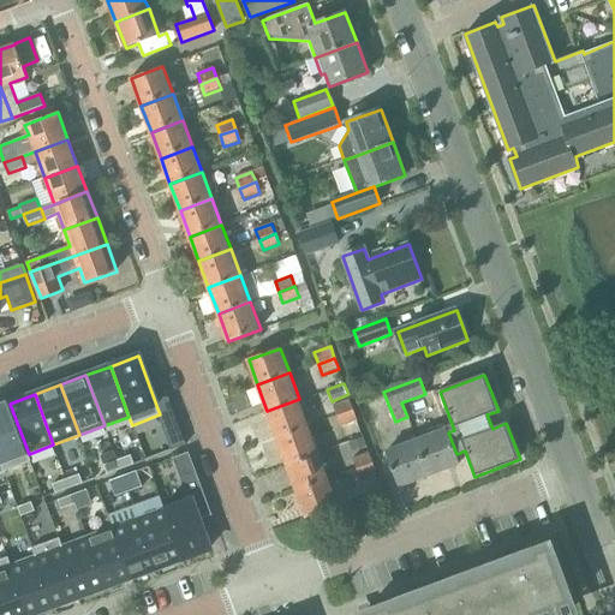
[(278,440),(310,428),(299,399),(267,411),(278,440)]
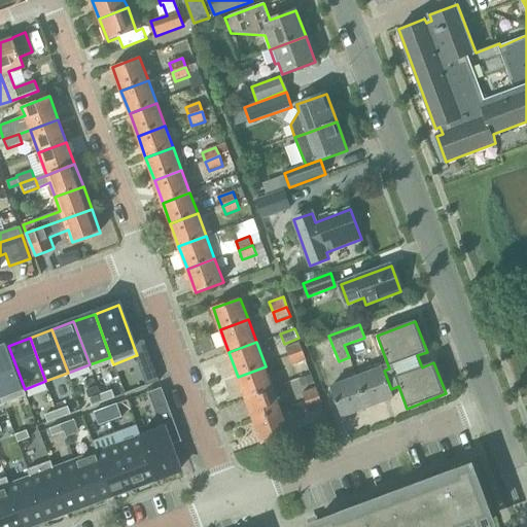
[(286,347),(289,356),(302,352),(299,343),(286,347)]
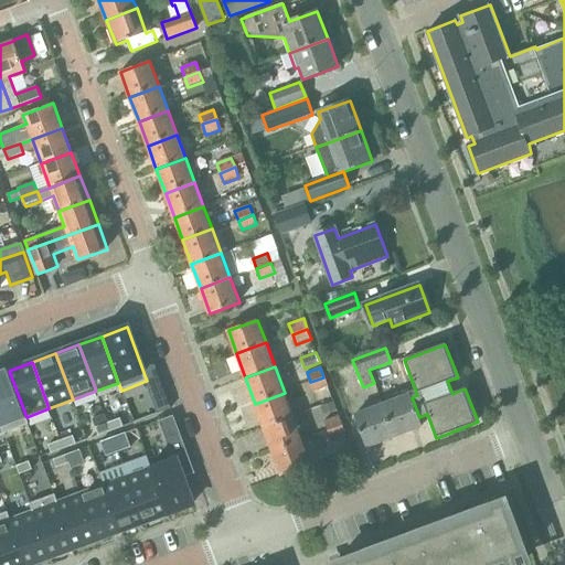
[(0,435),(29,425),(27,417),(9,371),(0,373),(0,435)]
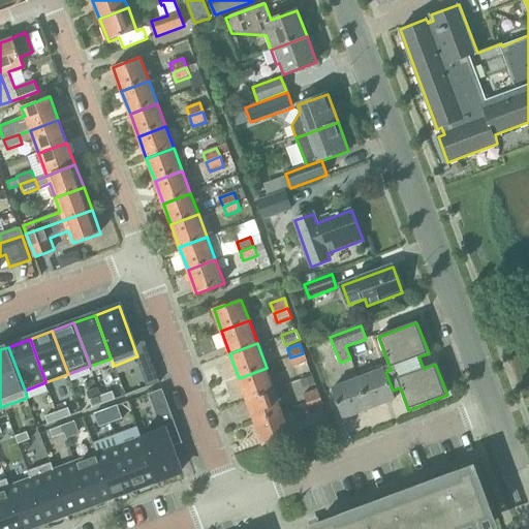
[(147,347),(135,351),(137,356),(136,356),(141,367),(153,363),(147,347)]
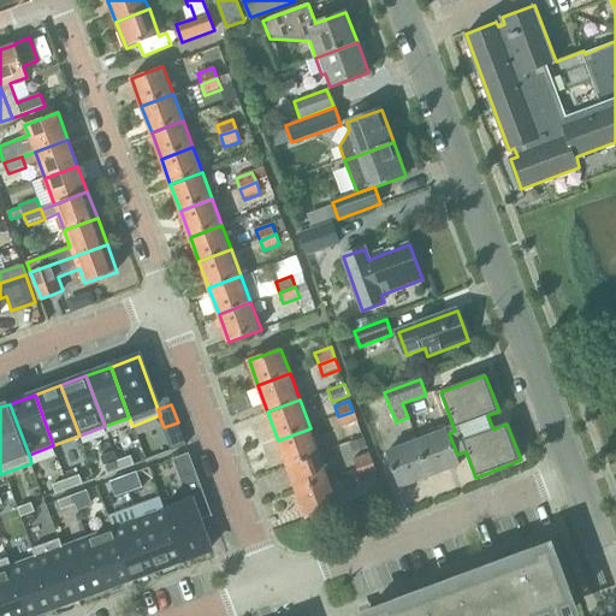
[(357,422),(353,412),(338,416),(342,427),(357,422)]
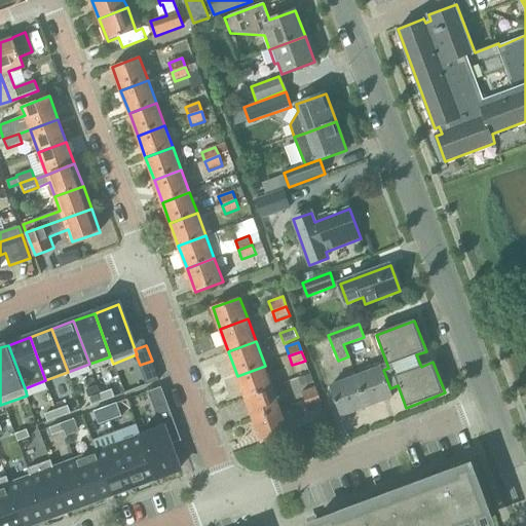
[(246,397),(272,387),(265,366),(237,376),(246,397)]
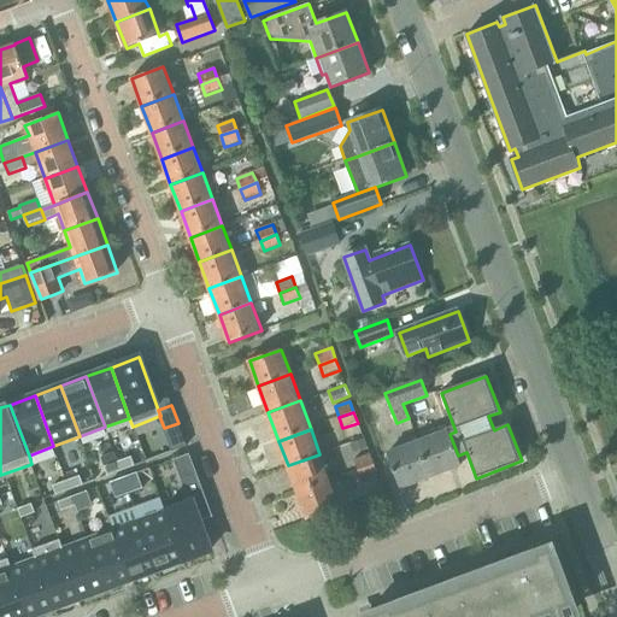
[(448,429),(417,440),(432,477),(462,465),(460,460),(458,456),(450,434),(448,429)]
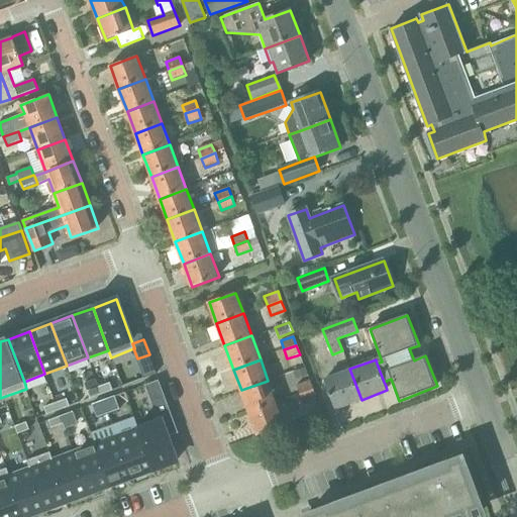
[(349,369),(323,379),(335,409),(362,400),(349,369)]
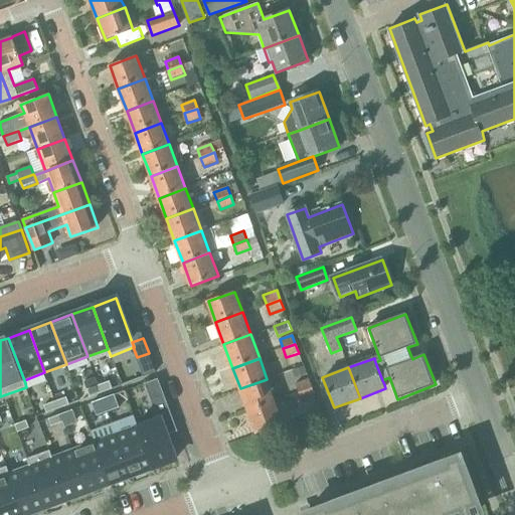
[(247,408),(275,399),(267,379),(240,388),(247,408)]
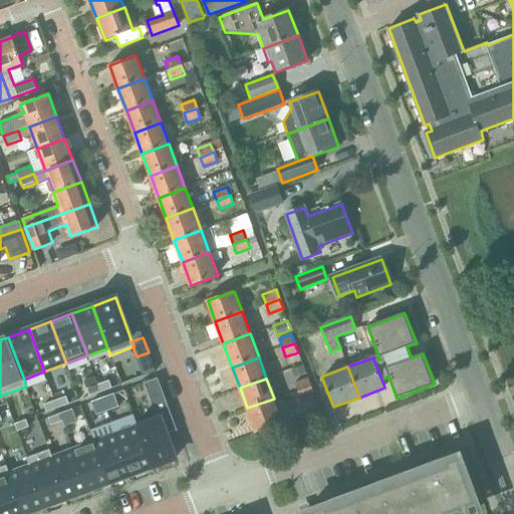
[(295,383),(298,392),(312,388),(308,378),(295,383)]
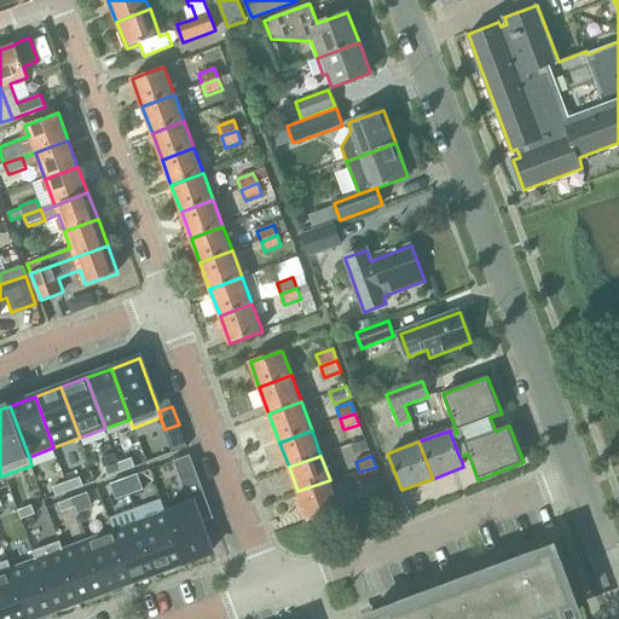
[(132,458),(119,463),(121,473),(136,468),(132,458)]
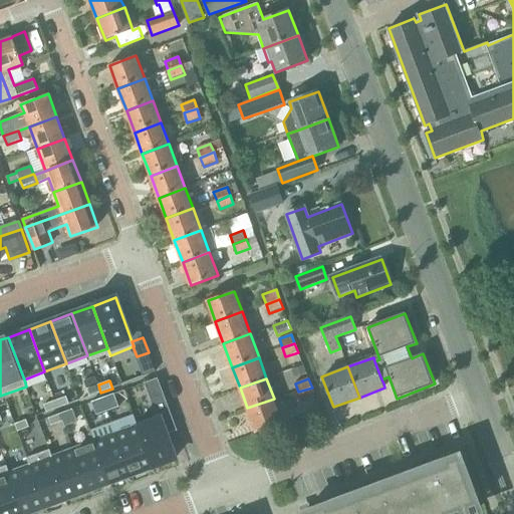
[(89,397),(100,393),(98,384),(86,389),(89,397)]
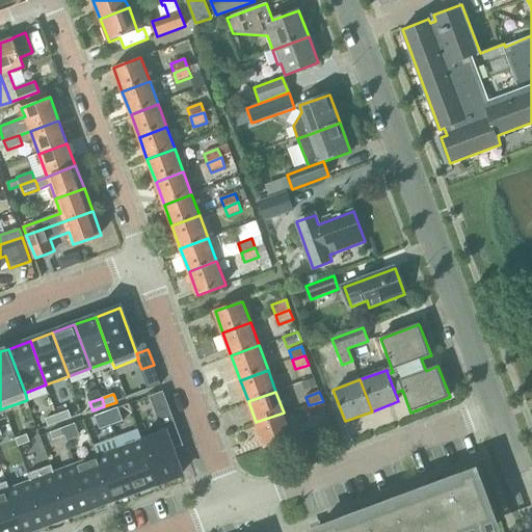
[(323,401),(309,405),(312,415),(326,409),(323,401)]
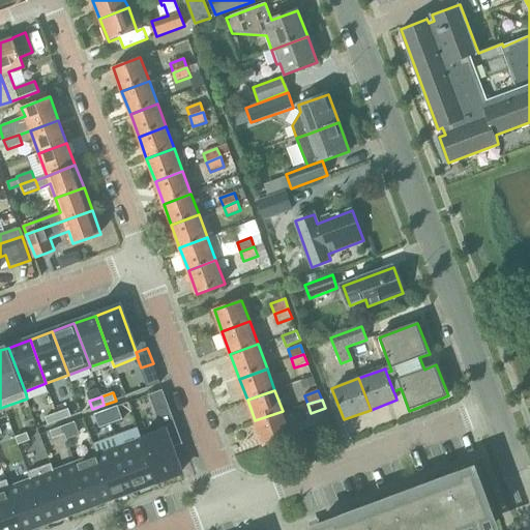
[(118,406),(106,411),(109,418),(111,424),(122,421),(119,414),(121,414),(118,406)]
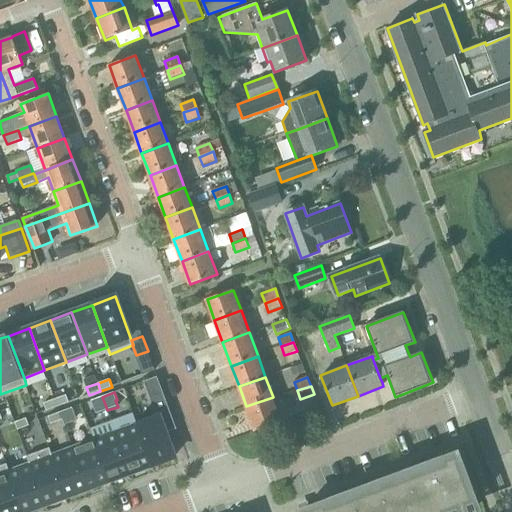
[(66,395),(55,399),(58,407),(69,402),(66,395)]
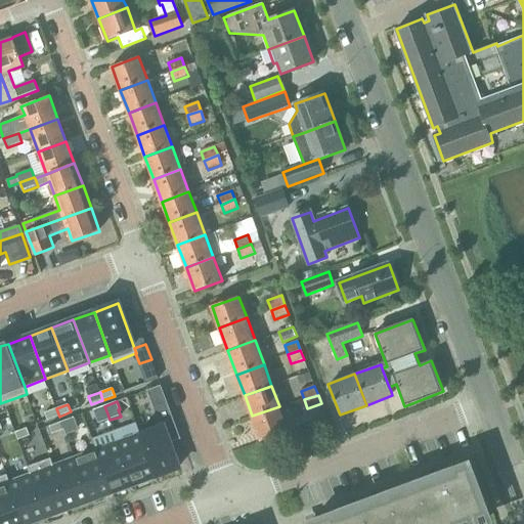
[(104,406),(93,410),(96,418),(107,413),(104,406)]
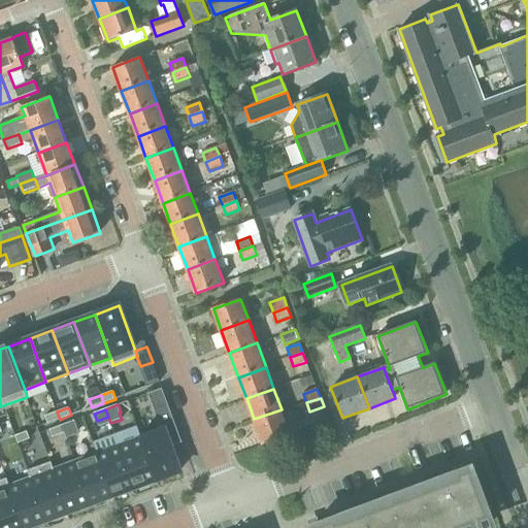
[(282,409),(254,419),(263,444),(291,435),(282,409)]
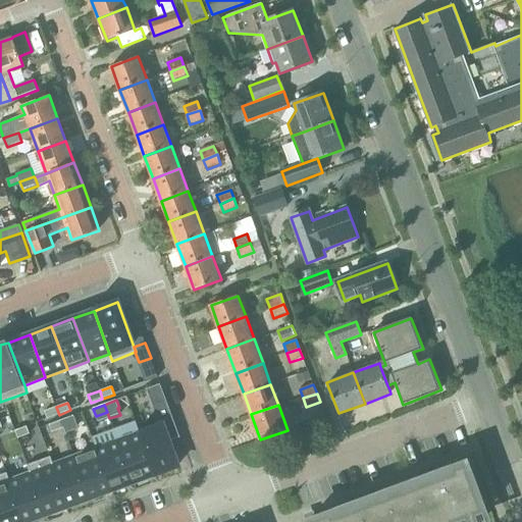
[(47,419),(59,415),(56,407),(45,411),(47,419)]
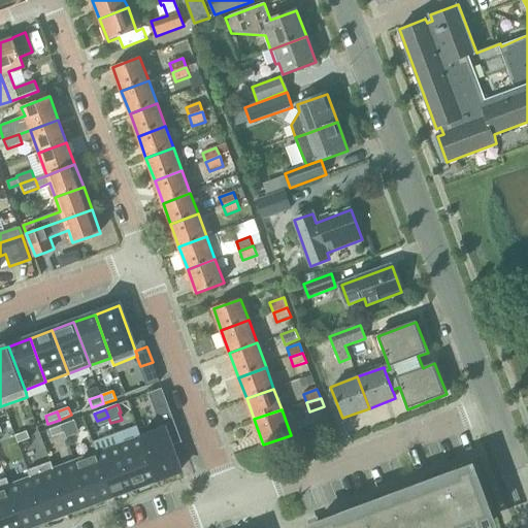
[(73,421),(62,425),(64,433),(76,428),(73,421)]
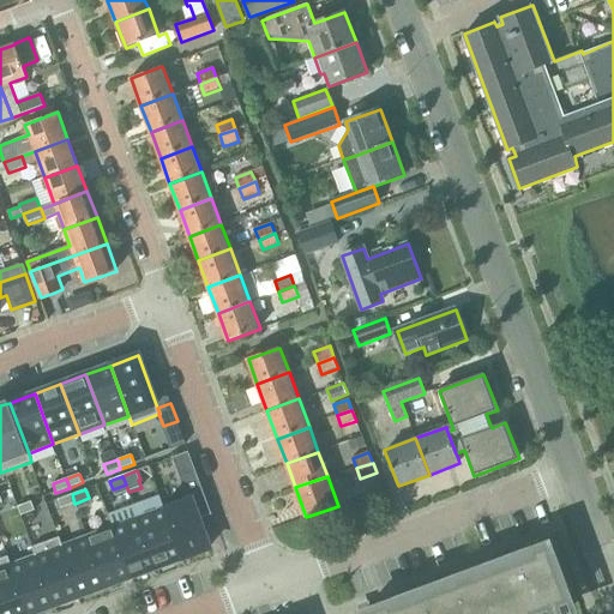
[(61,509),(74,504),(72,494),(58,499),(61,509)]
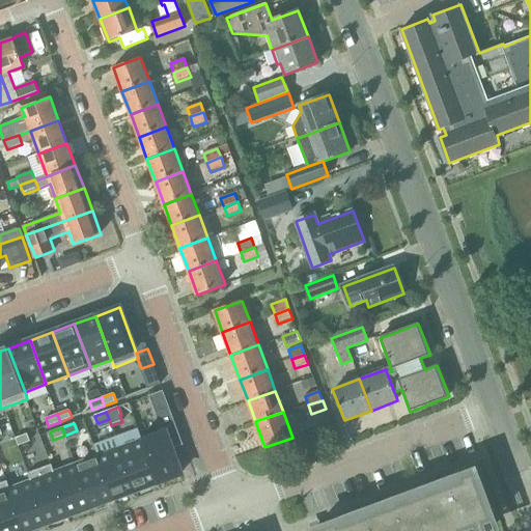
[(147,438),(142,439),(156,477),(158,482),(180,474),(179,469),(165,430),(162,431),(147,438)]
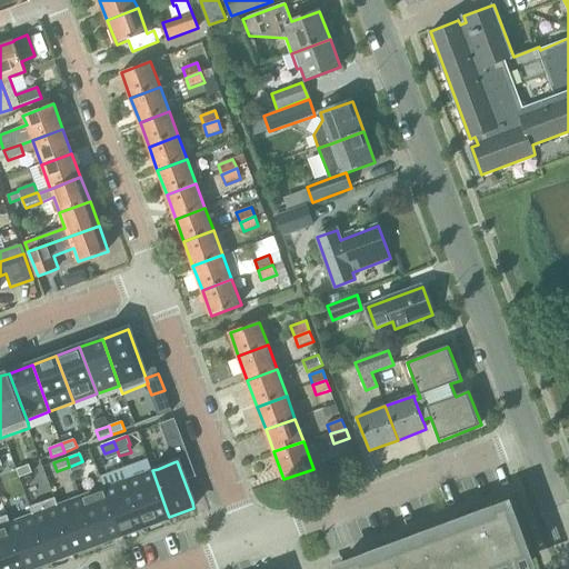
[(29,465),(17,469),(20,478),(32,473),(29,465)]
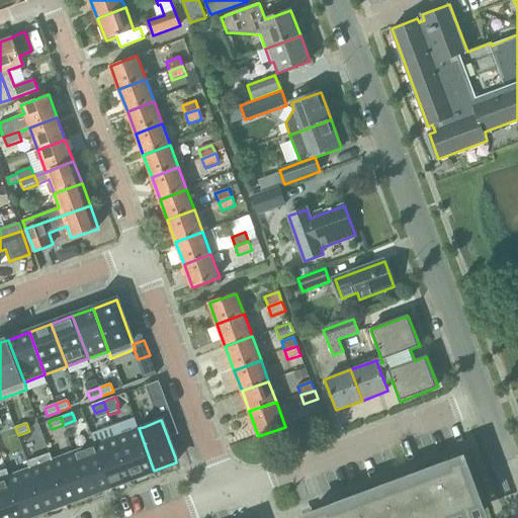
[(139,428),(116,436),(133,479),(154,470),(152,465),(139,428)]
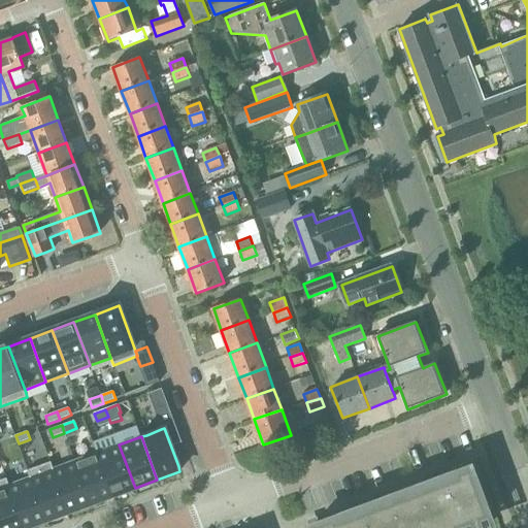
[(119,444),(97,453),(113,496),(117,495),(118,498),(127,495),(126,492),(135,488),(119,444)]
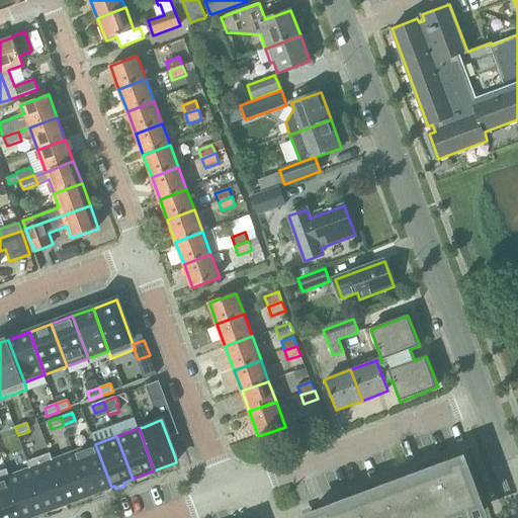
[(95,444),(73,452),(89,495),(111,487),(95,444)]
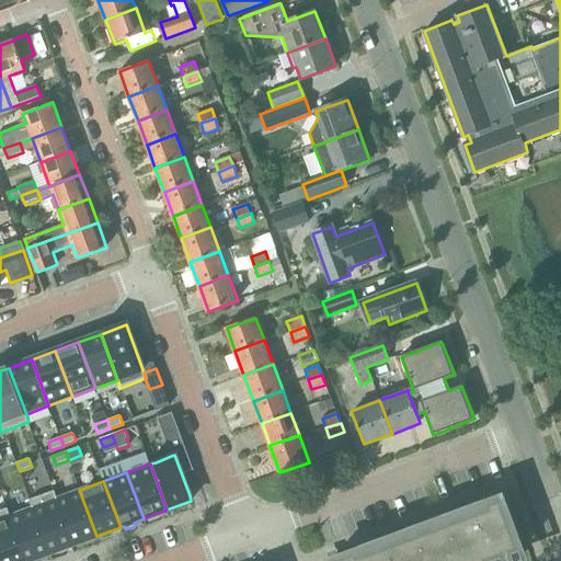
[(79,490),(57,497),(75,545),(96,536),(79,490)]
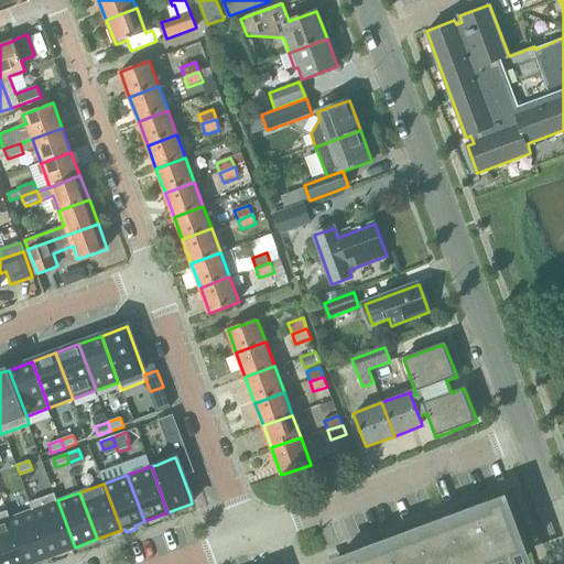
[(55,494),(29,502),(32,510),(50,556),(75,548),(57,500),(55,494)]
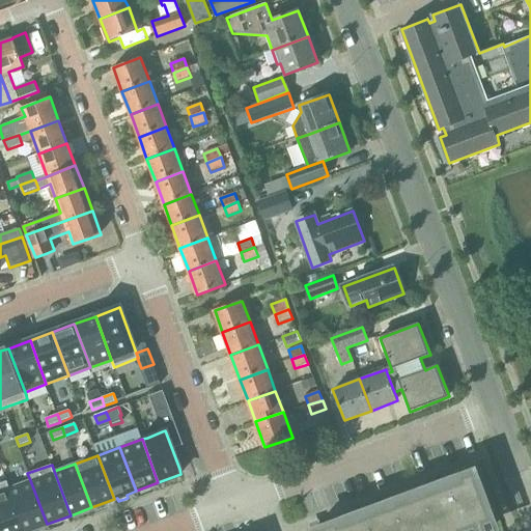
[(313,529),(313,530),(498,530),(475,470),(313,529)]
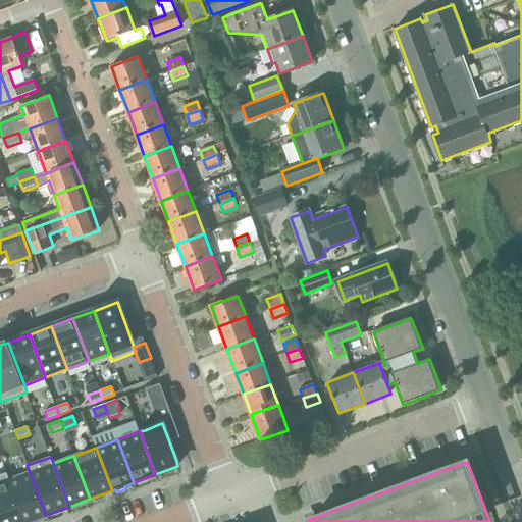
[(9,479),(8,480),(23,521),(27,521),(28,521),(36,521),(38,521),(37,518),(46,515),(30,472),(9,479)]
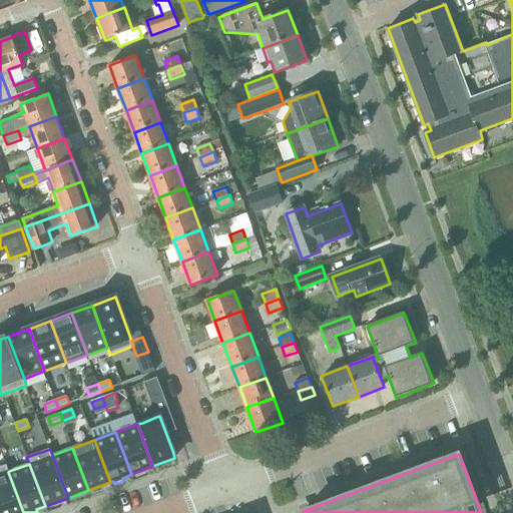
[(7,465),(0,467),(0,512),(23,512),(8,472),(9,471),(7,465)]
